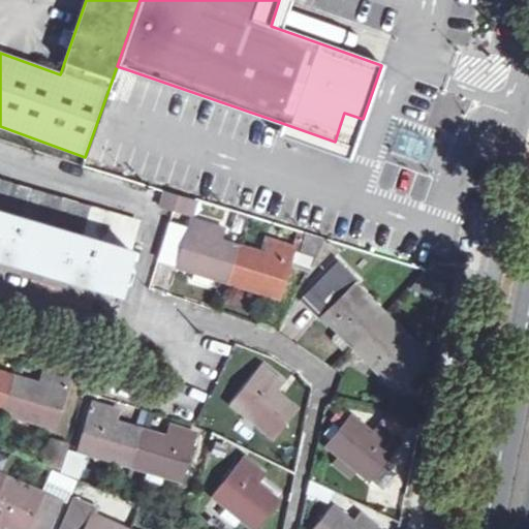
[(347,159),(363,119),(344,113),(340,125),(335,142),(282,123),(278,134),(347,159)]
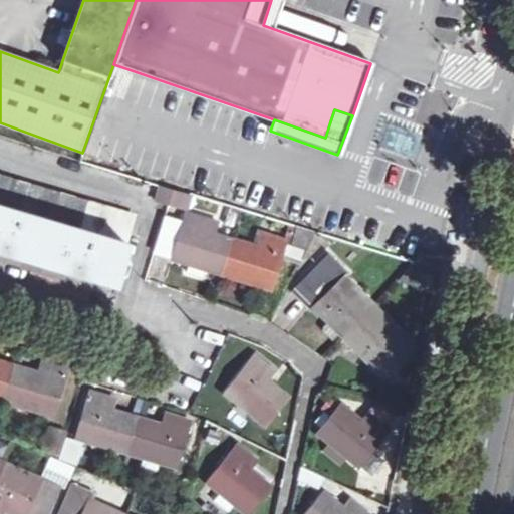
[(388,123),(379,147),(412,158),(421,136),(388,123)]
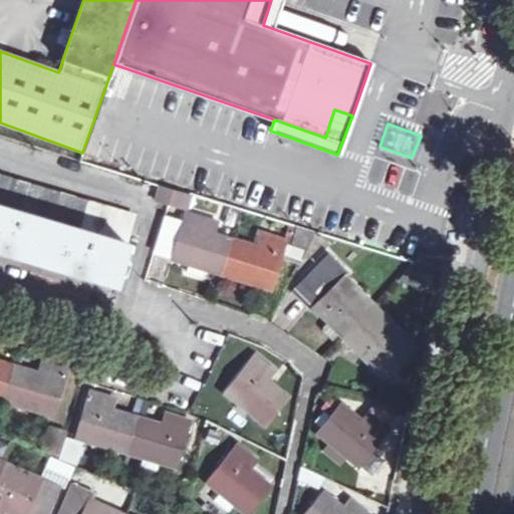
[(0,175),(0,251),(112,285),(134,216),(0,175)]
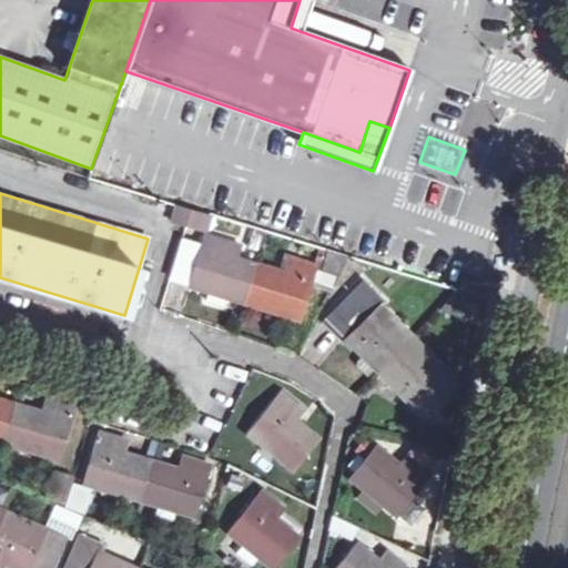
[(172,221),(184,225),(190,210),(176,205),(172,221)]
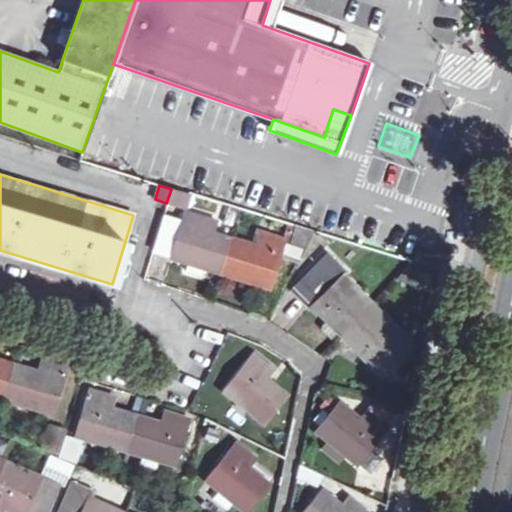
[(190,195),(171,189),(166,203),(185,209),(190,195)]
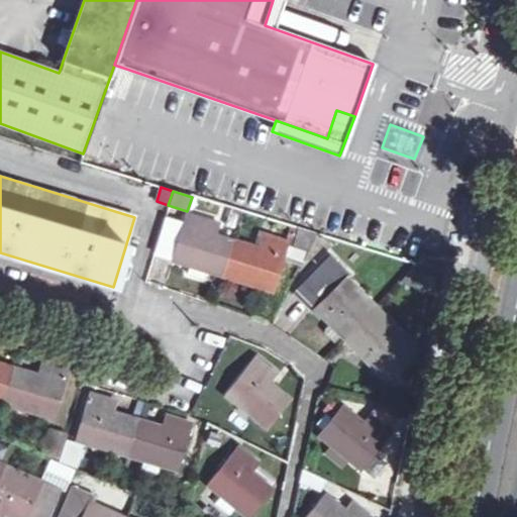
[(204,270),(221,275),(231,242),(216,237),(207,234),(211,222),(185,214),(171,261),(188,266),(190,261),(205,265),(204,270)]
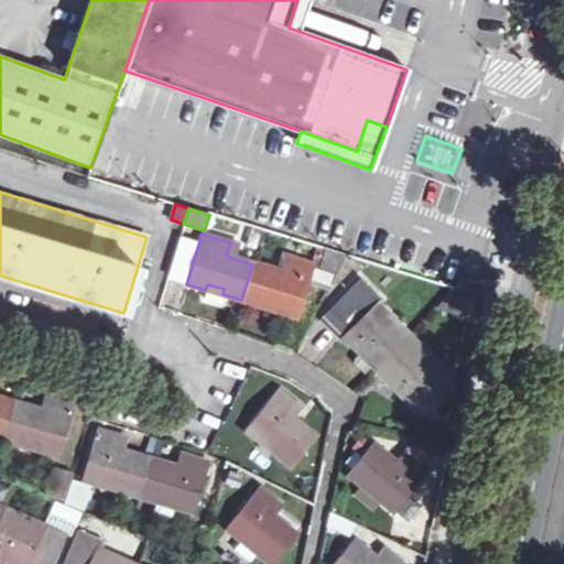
[(226,256),(236,259),(240,246),(230,242),(226,256)]
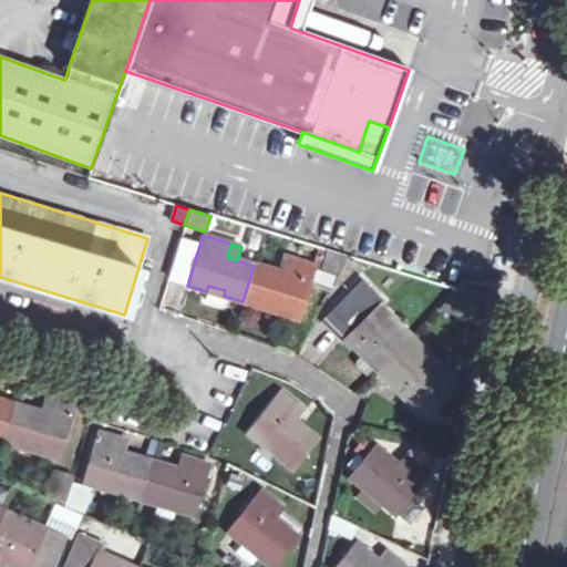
[(316,281),(331,288),(347,258),(326,251),(316,281)]
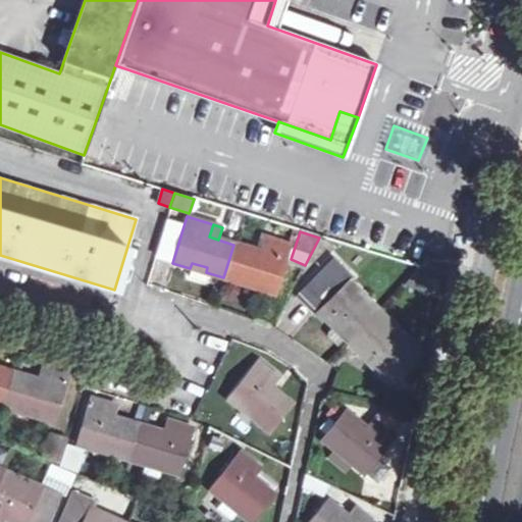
[(258,252),(233,245),(223,277),(241,283),(243,278),(257,283),(256,289),(274,294),(289,247),(262,239),(258,252)]
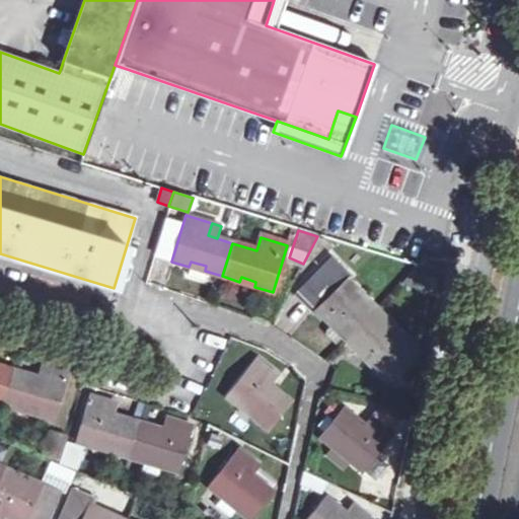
[(419,263),(433,268),(436,257),(422,253),(419,263)]
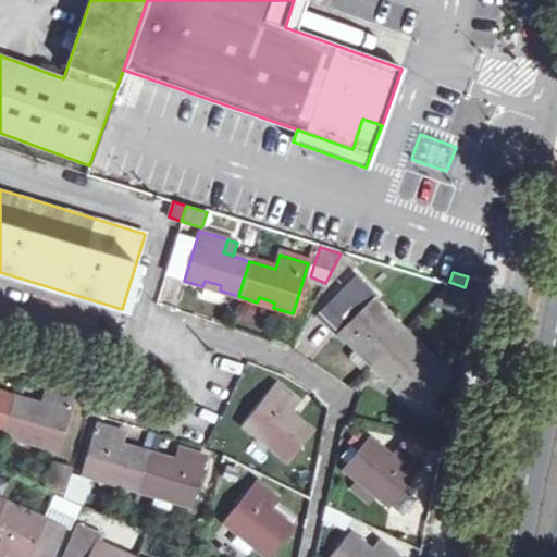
[(366,361),(368,363),(401,329),(372,298),(375,295),(355,275),(318,312),(351,346),(366,361)]
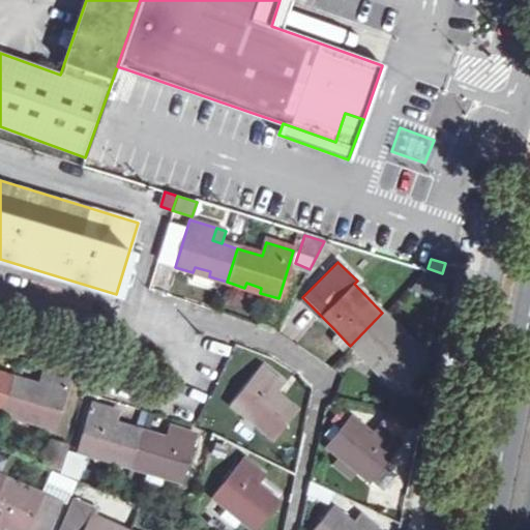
[(195,267),(193,272),(189,282),(206,287),(209,276),(210,271),(195,267)]
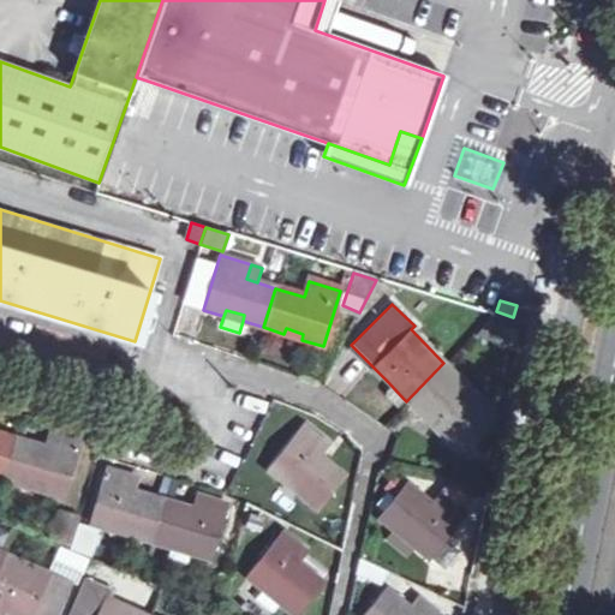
[(473,335),(517,351),(521,324),(491,316),(473,335)]
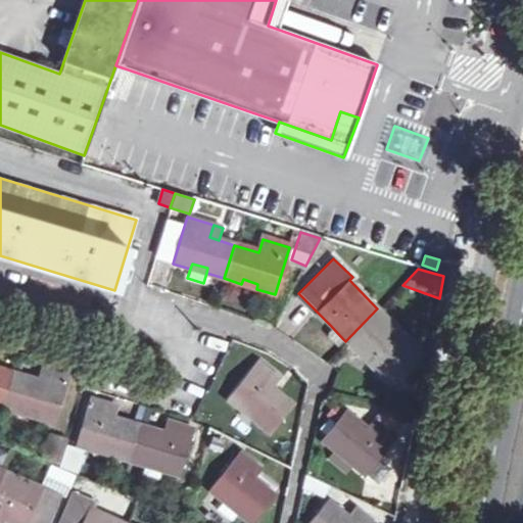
[(408,339),(377,308),(345,341),(375,371),(381,365),(395,379),(419,355),(406,341),(408,339)]
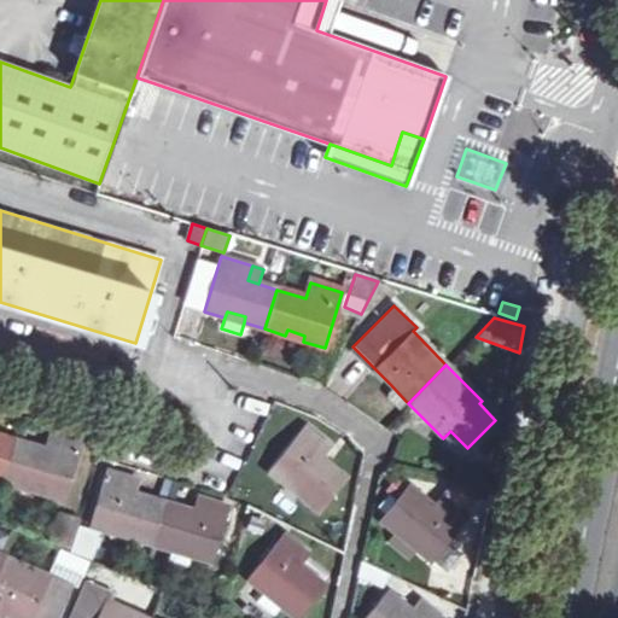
[(398,408),(406,401),(390,384),(382,391),(398,408)]
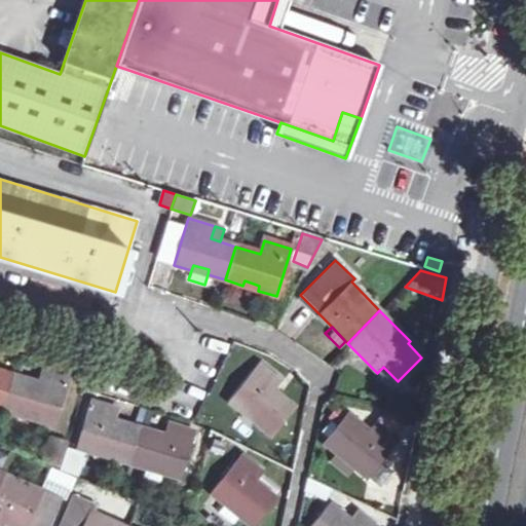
[(256,424),(257,425),(270,436),(294,409),(273,390),(280,381),(259,364),(229,401),(241,412),(243,413),(247,410),(259,420),(256,424)]
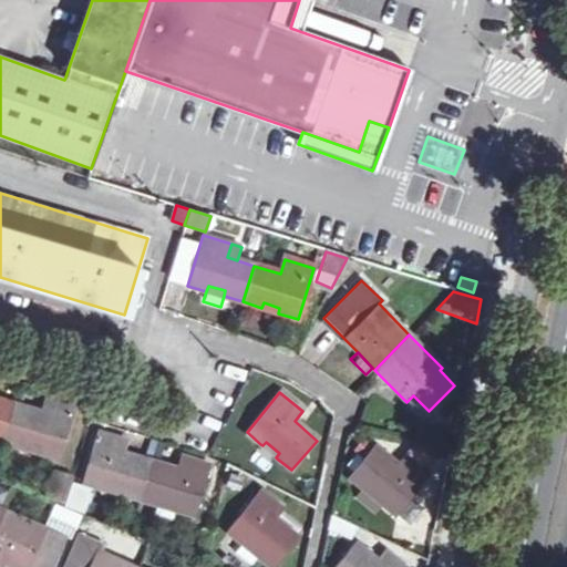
[(0,442),(1,443),(12,404),(0,400),(0,442)]
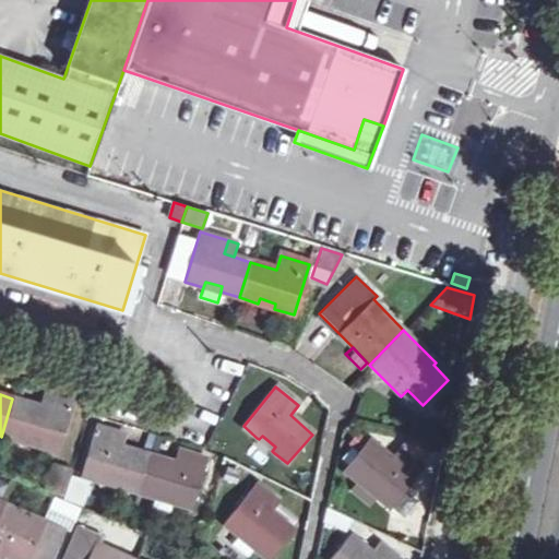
[(39,406),(12,399),(1,437),(20,441),(21,437),(38,442),(37,447),(56,452),(72,403),(44,394),(39,406)]
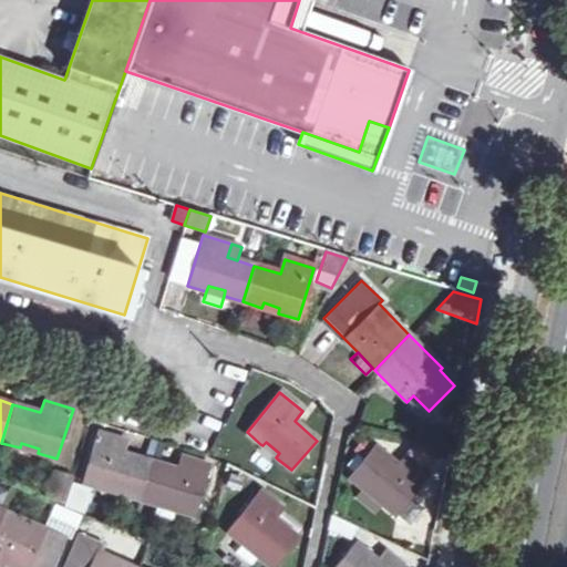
[(117,493),(138,500),(150,462),(119,452),(122,440),(96,432),(81,482),(101,488),(102,483),(120,488),(117,493)]
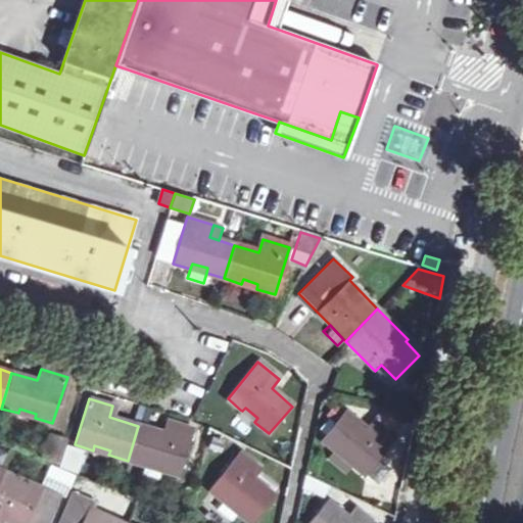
[(242,411),(240,410),(238,413),(253,425),(255,423),(254,422),(257,418),(245,408),(242,411)]
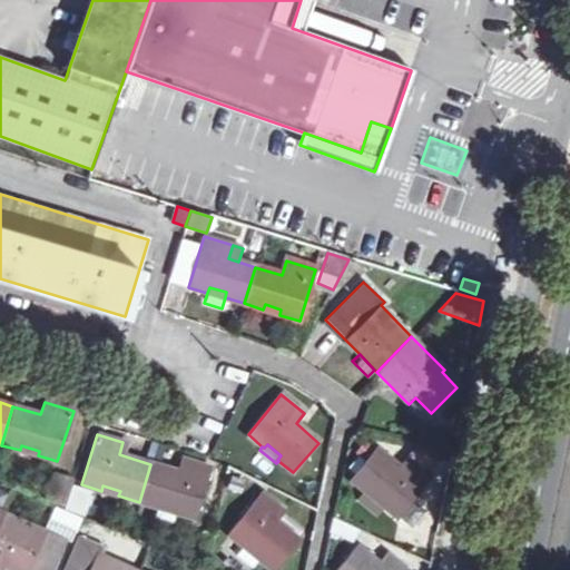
[(381,503),(382,505),(397,518),(413,498),(431,477),(418,465),(420,457),(410,453),(400,468),(376,450),(351,480),(364,492),(367,493),(371,490),(383,500),(381,503)]
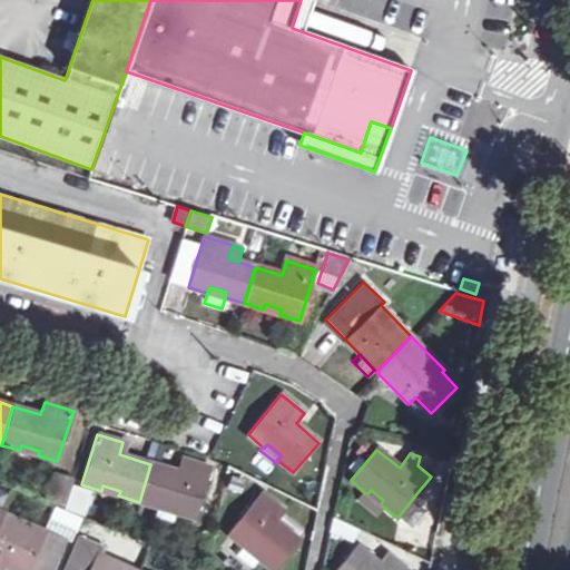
[(179,473),(150,464),(139,502),(158,508),(160,503),(177,509),(176,513),(196,519),(210,468),(184,461),(179,473)]
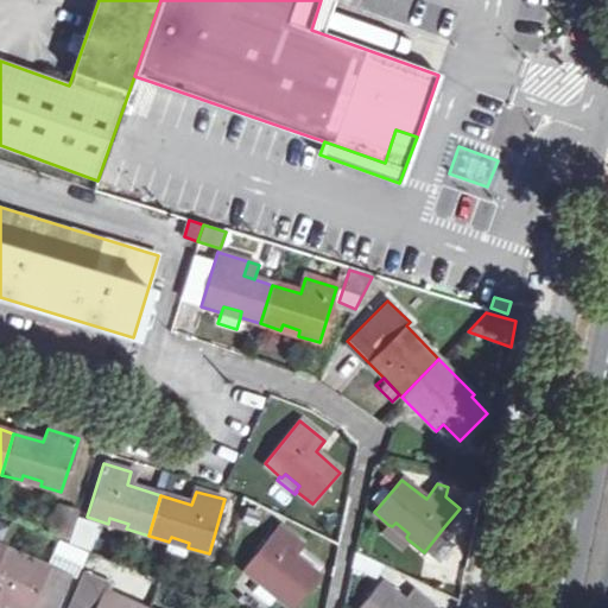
[(50,534),(70,540),(76,520),(80,511),(59,505),(50,534)]
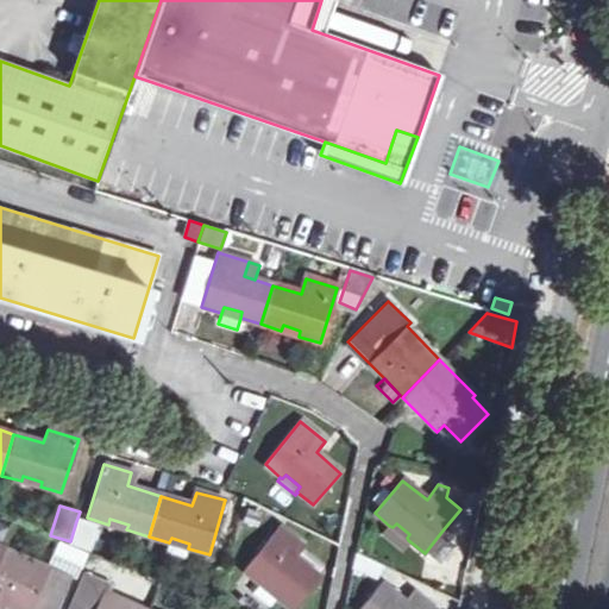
[(90,525),(76,521),(70,541),(85,545),(90,525)]
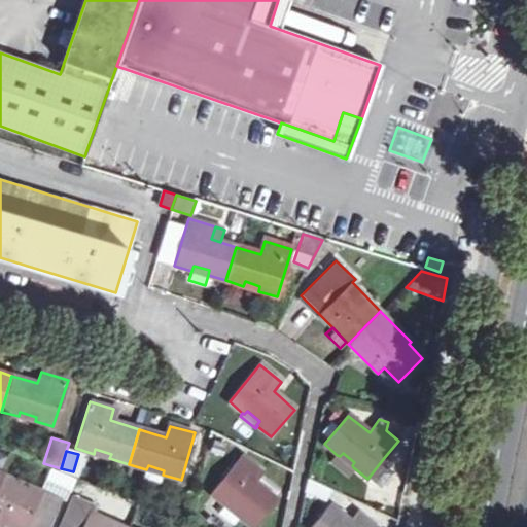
[(340,456),(337,455),(331,461),(347,475),(353,467),(352,465),(354,462),(343,453),(340,456)]
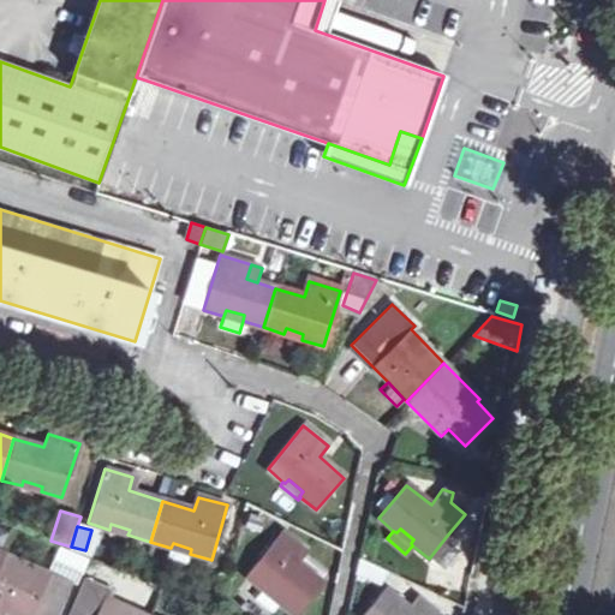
[(282,597),(279,602),(280,604),(293,614),(296,614),(322,584),(297,562),(305,551),(282,532),(246,577),(263,590),(264,591),(268,586),(282,597)]
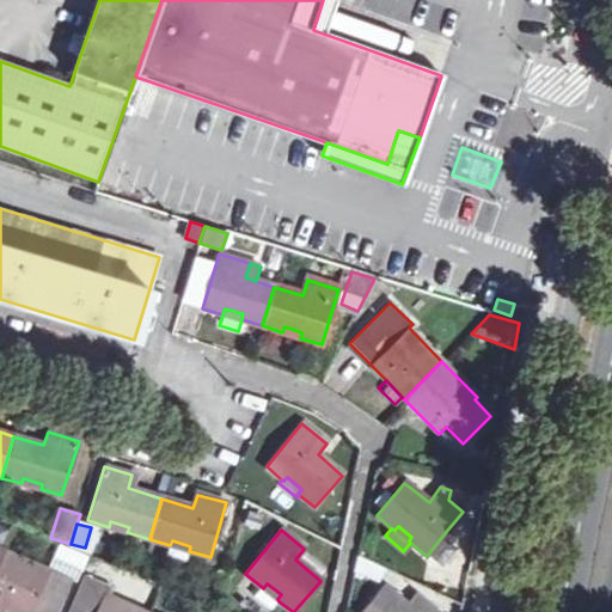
[(172,540),(170,545),(169,550),(188,556),(189,551),(190,546),(172,540)]
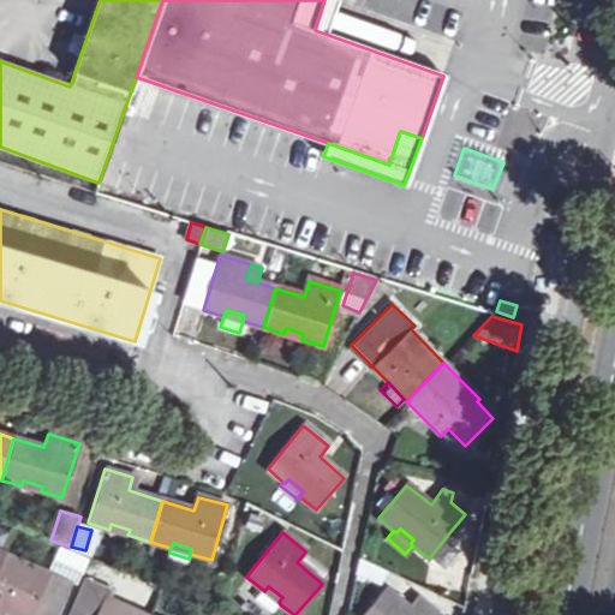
[(64,565),(83,573),(90,557),(71,550),(64,565)]
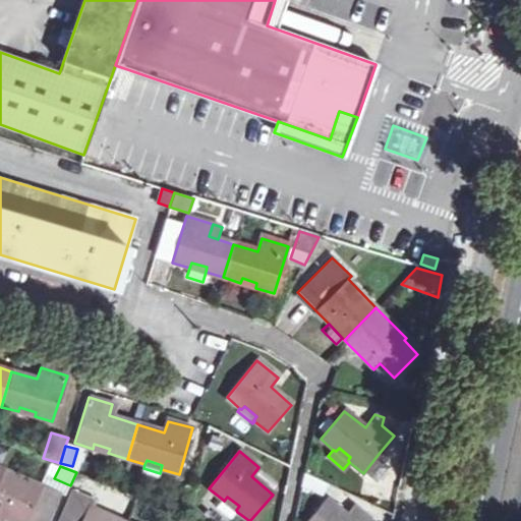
[(48,520),(60,495),(3,469),(0,477),(0,516),(5,519),(10,520),(48,520)]
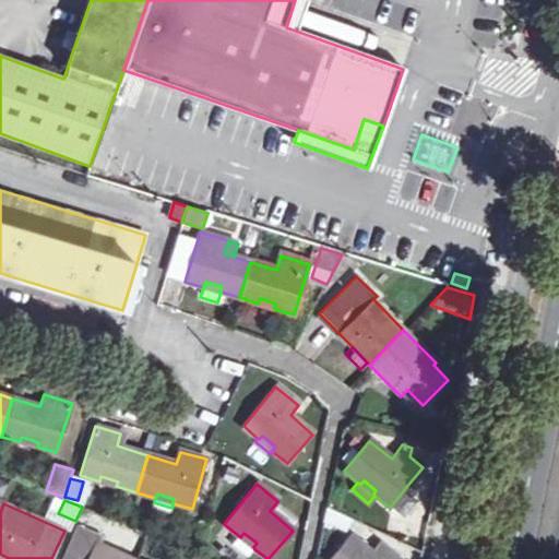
[(240,537),(239,536),(236,539),(251,552),(254,549),(253,547),(257,543),(244,533),(240,537)]
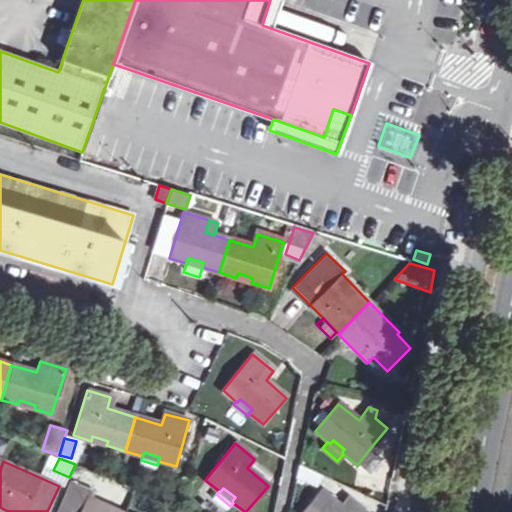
[(364,511),(349,499),(341,508),(321,491),(303,511),(364,511)]
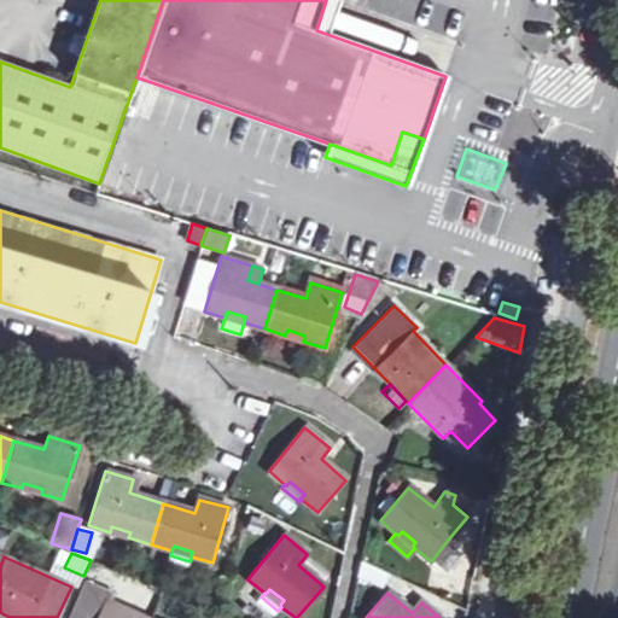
[(97,617),(145,617),(105,601),(97,617)]
